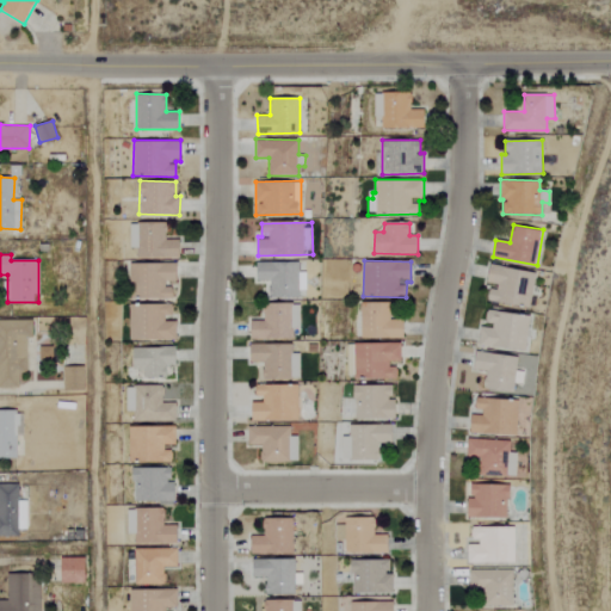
[(298,261),(258,261),(257,279),(270,281),(270,297),(304,297),(304,272),(298,272),(298,261)]
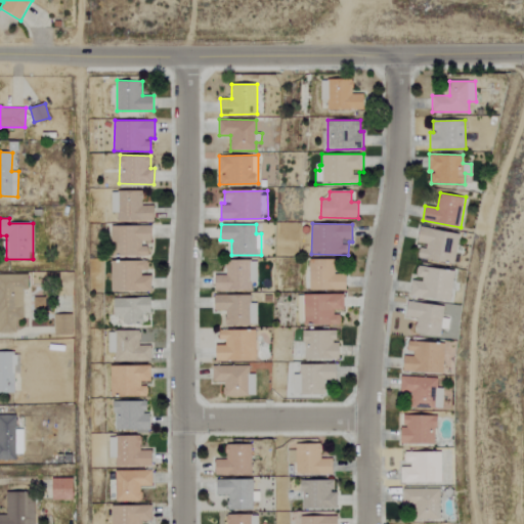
[(147,257),(147,244),(151,244),(151,226),(111,225),(111,256),(147,257)]
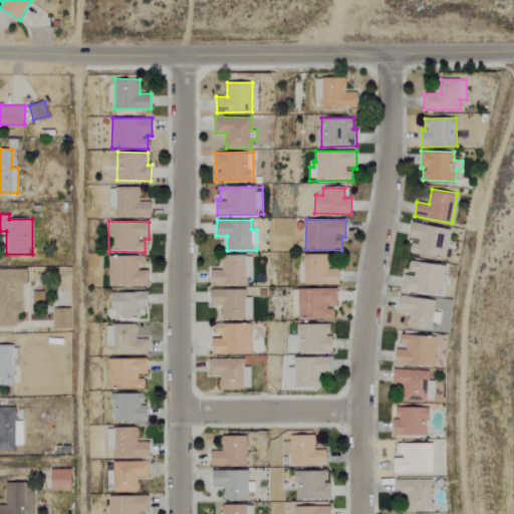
[(450,227),(412,224),(410,241),(411,241),(410,254),(447,257),(450,227)]
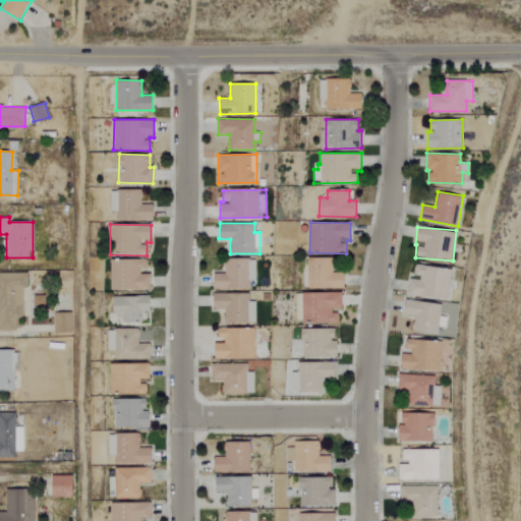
[(250,288),(250,280),(256,280),(256,257),(226,257),(225,274),(215,274),(215,288),(250,288)]
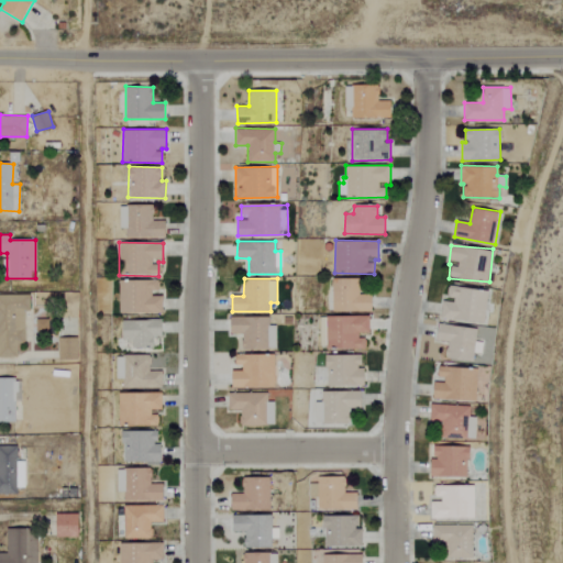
[(333,311),(373,310),(372,294),(360,295),(360,278),(332,278),(333,311)]
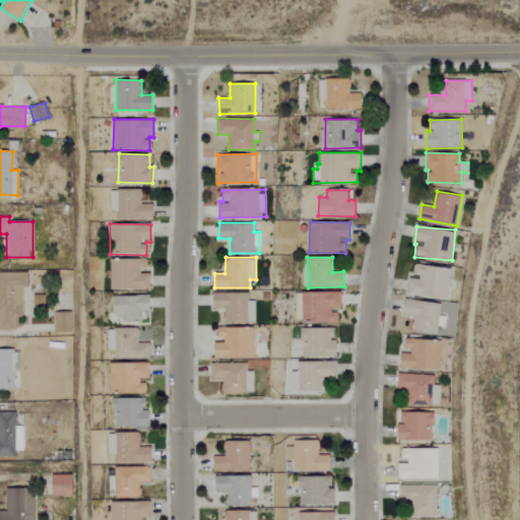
[(108,288),(149,289),(149,272),(146,272),(146,259),(109,259),(108,288)]
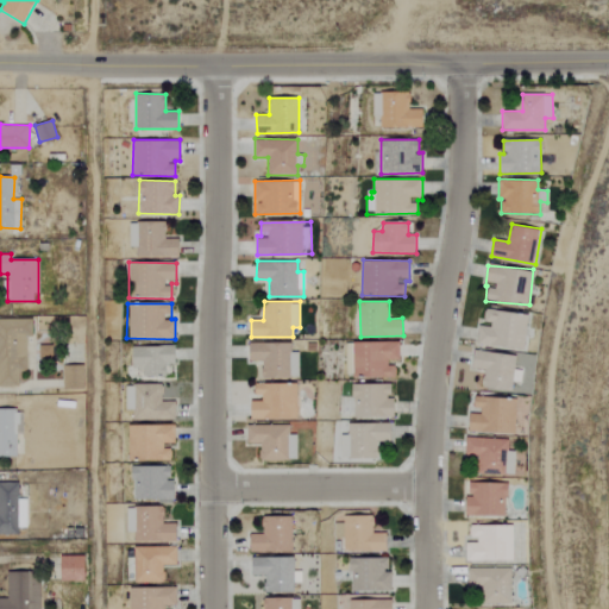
[(525,350),(528,314),(485,309),(483,325),(479,325),(477,344),(525,350)]
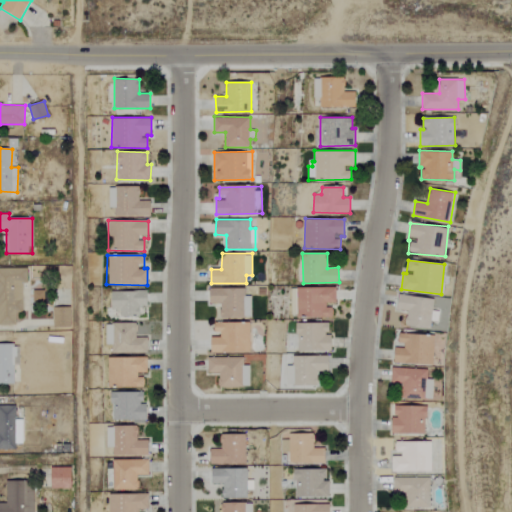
[(23,283),(27,283),(27,268),(0,267),(0,324),(16,325),(16,313),(23,313),(23,283)]
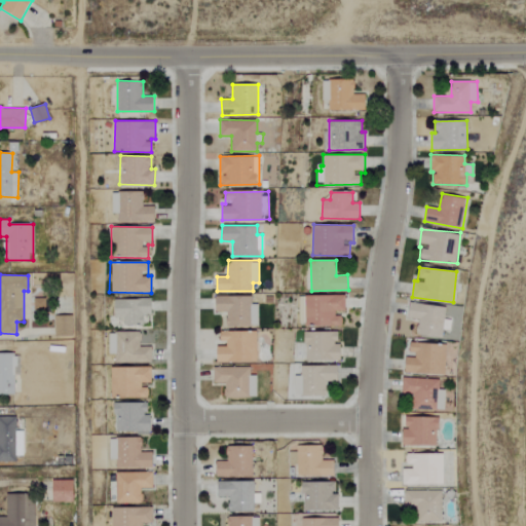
[(34,310),(46,310),(46,294),(34,294),(34,310)]
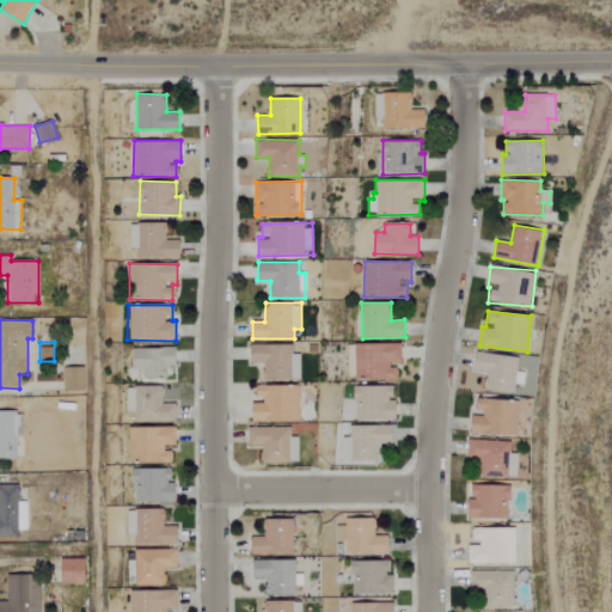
[(354,379),(397,379),(397,363),(402,363),(401,343),(353,343),(354,379)]
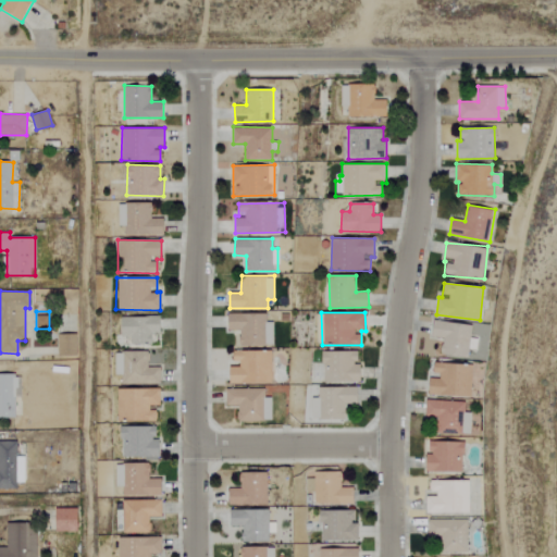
[(267,313),(229,313),(229,330),(240,330),(240,345),(274,345),(273,322),(267,322),(267,313)]
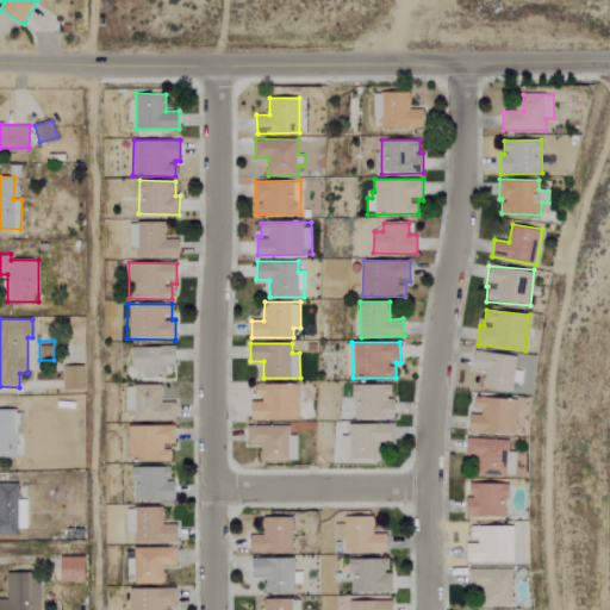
[(132,347),(132,369),(142,368),(143,378),(166,378),(166,365),(175,365),(175,346),(132,347)]
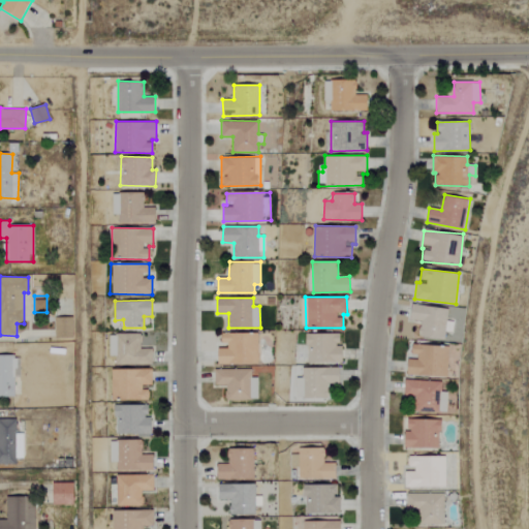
[(448,309),(412,303),(410,319),(421,321),(418,335),(444,339),(445,332),(453,333),(454,322),(447,320),(448,309)]
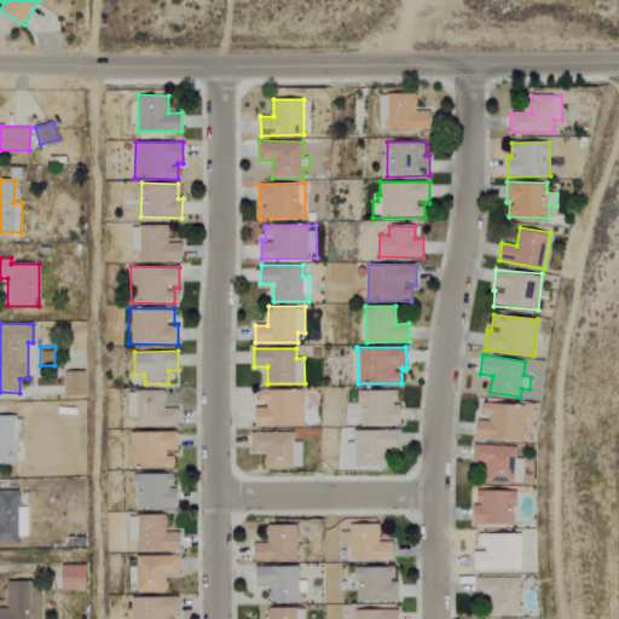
[(86,395),(86,371),(64,371),(65,395),(86,395)]
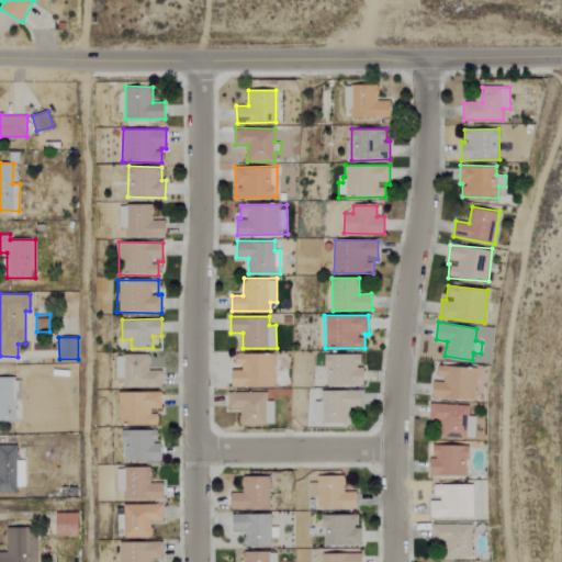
[(232,386),(274,386),(274,353),(235,353),(236,368),(232,368),(232,386)]
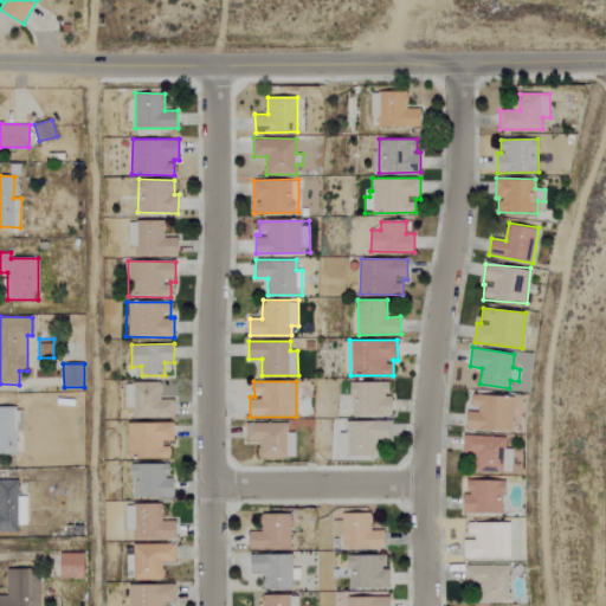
[(393,414),(392,395),(388,395),(388,381),(352,382),(352,416),(393,414)]
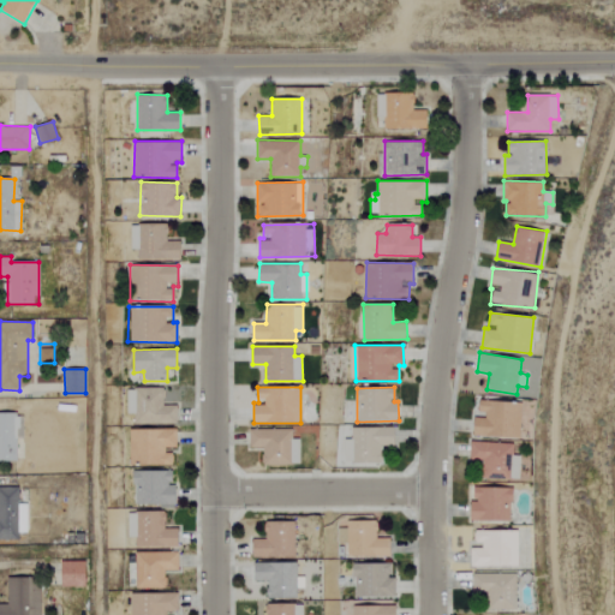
[(131,424),(177,424),(177,406),(163,406),(163,388),(131,388),(131,424)]
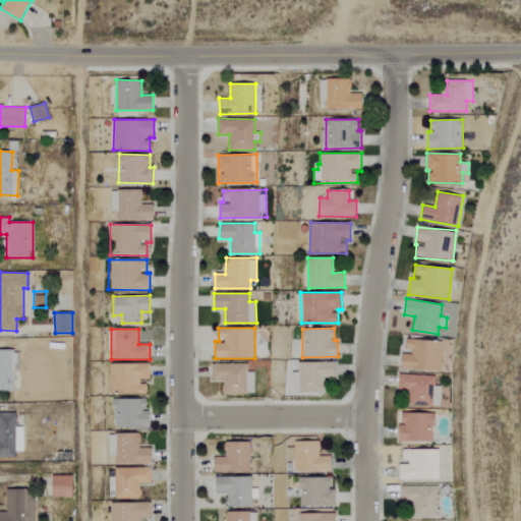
[(401,369),(442,370),(442,341),(406,340),(406,352),(402,352),(401,369)]
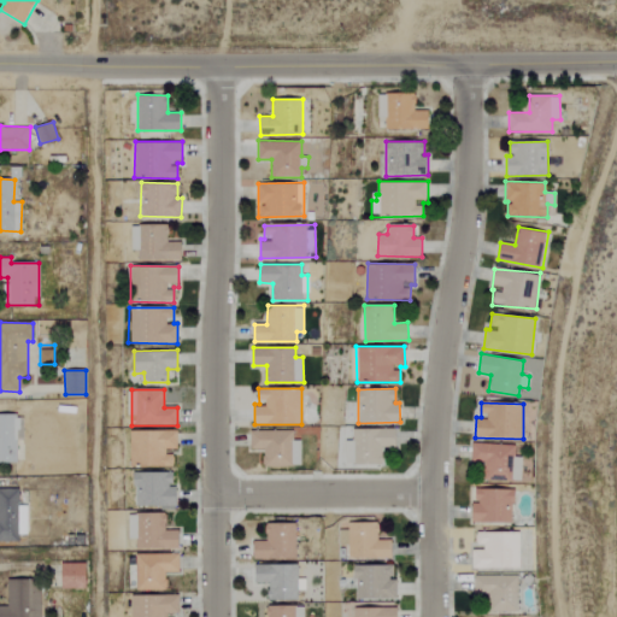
[(24,415),(0,415),(0,462),(17,463),(17,440),(24,440),(24,415)]
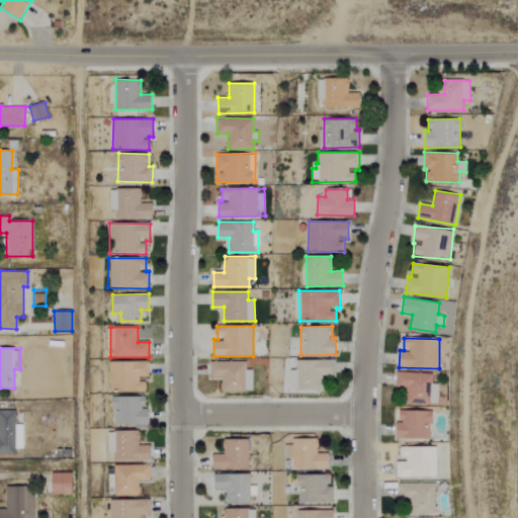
[(322,391),(322,375),(332,375),(333,360),(296,359),(296,370),(290,370),(289,390),(322,391)]
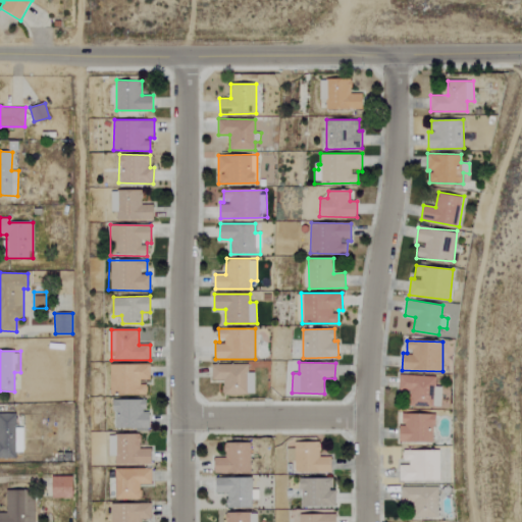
[(150,364),(109,363),(108,394),(147,395),(147,381),(150,382),(150,364)]
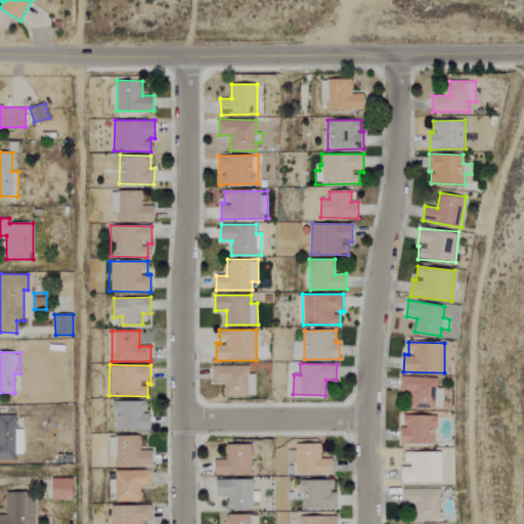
[(256,396),(255,374),(249,374),(249,364),(213,365),(213,382),(223,381),(224,396),(256,396)]
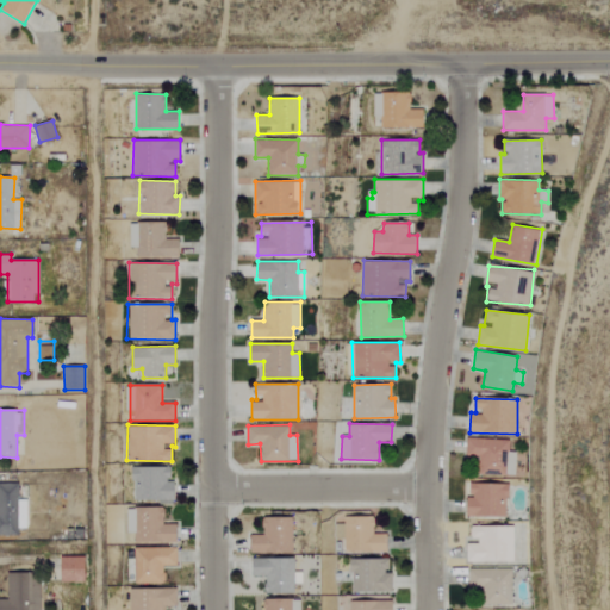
[(509,440),(466,439),(466,456),(480,458),(480,474),(515,475),(516,452),(509,452),(509,440)]
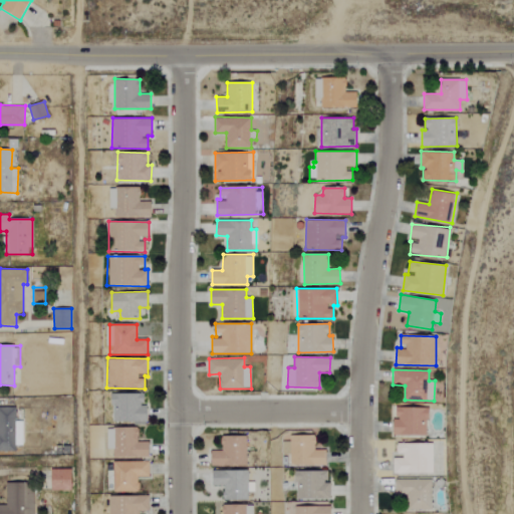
[(144,394),(111,393),(111,422),(147,422),(147,405),(144,405),(144,394)]
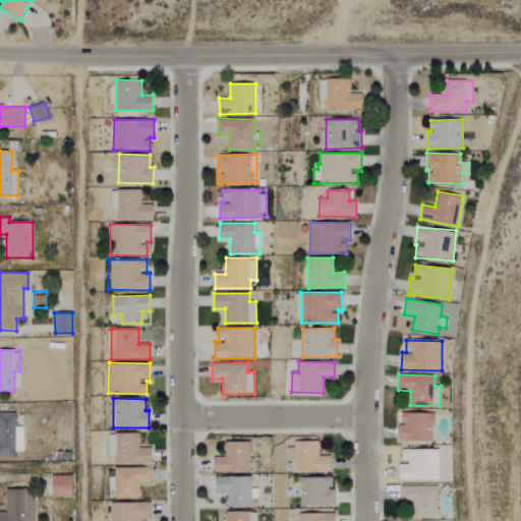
[(22,451),(23,426),(15,426),(16,413),(0,412),(0,457),(16,458),(16,451),(22,451)]
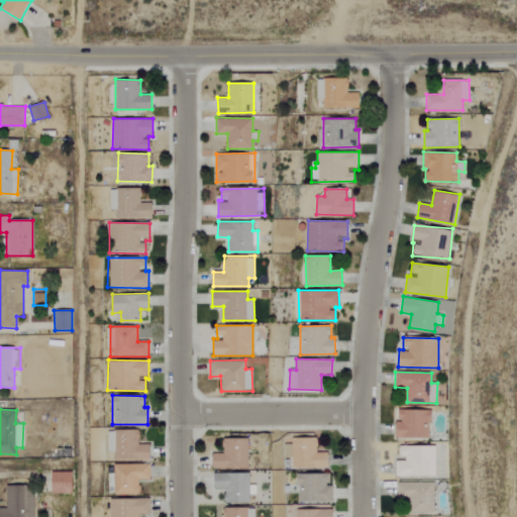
[(396,437),(430,438),(431,410),(399,409),(399,422),(396,422),(396,437)]
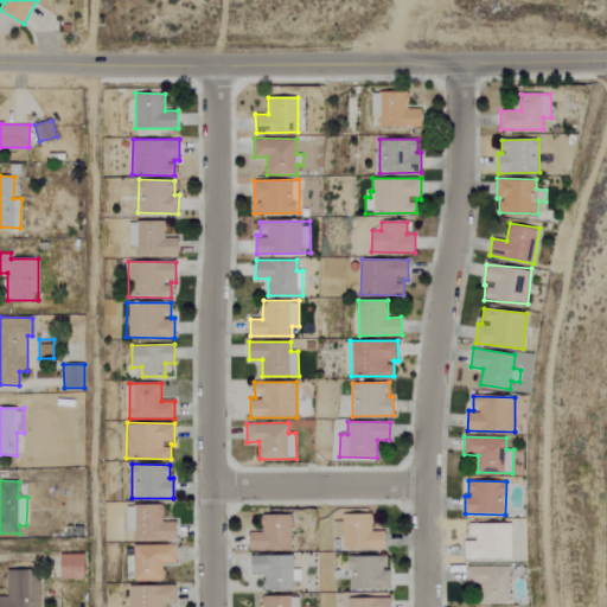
[(177,540),(177,522),(163,522),(163,505),(125,505),(126,530),(133,530),(133,541),(177,540)]
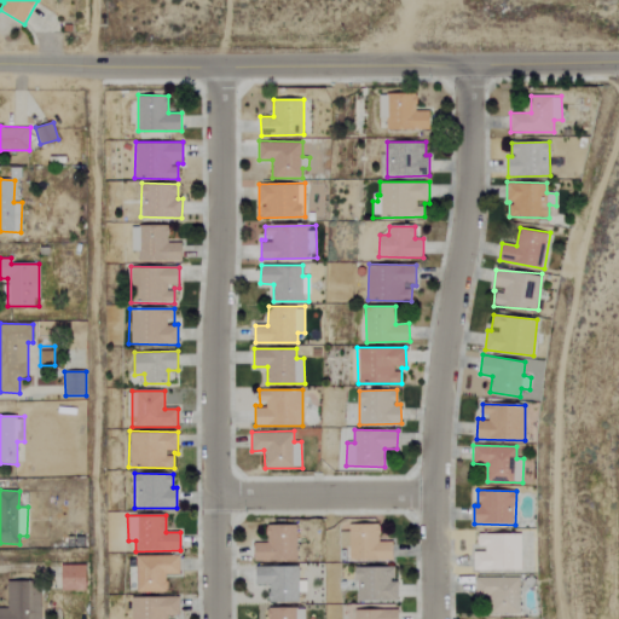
[(299,561),(298,525),(267,525),(267,543),(255,543),(255,562),(299,561)]
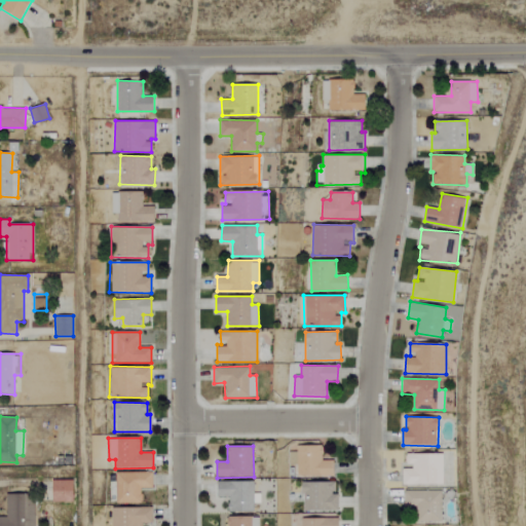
[(334,460),(322,460),(322,446),(296,446),(296,476),(334,477),(334,460)]
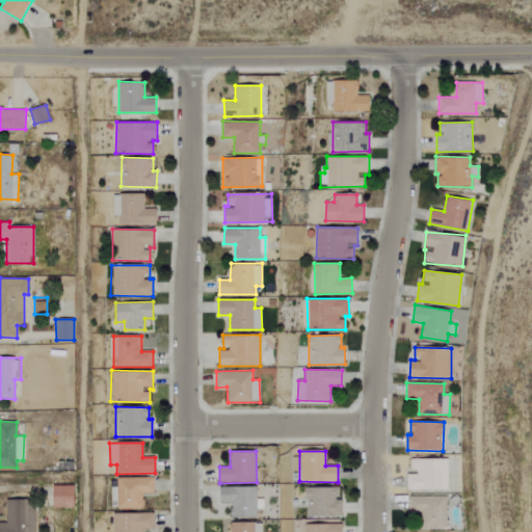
[(406,490),(449,489),(448,459),(410,459),(410,472),(406,472),(406,490)]
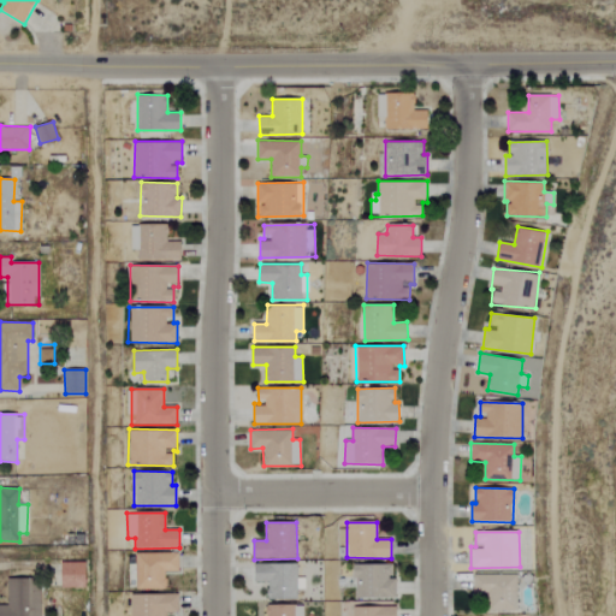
[(136,590),(166,590),(165,572),(179,572),(179,552),(135,554),(136,590)]
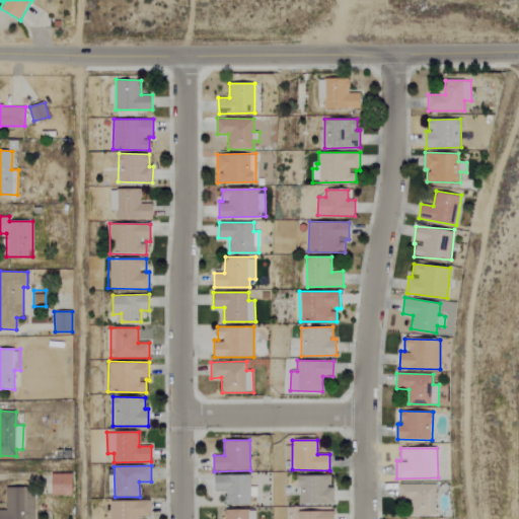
[(53,495),(73,495),(73,473),(52,473),(53,495)]
